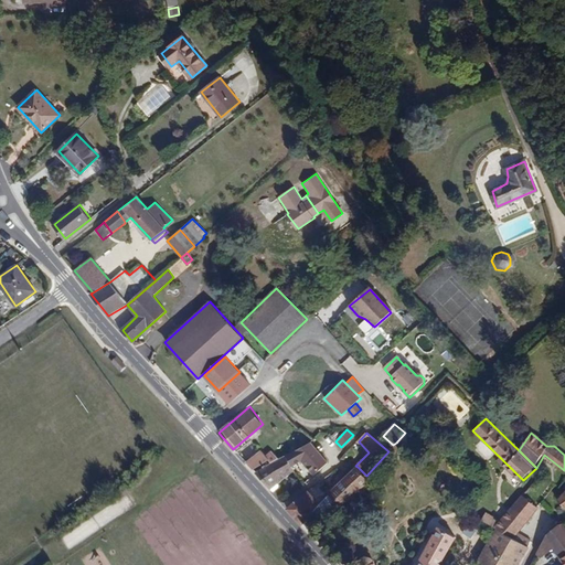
[(287,455),(292,466),(301,461),(315,475),(328,462),(311,443),(287,455)]
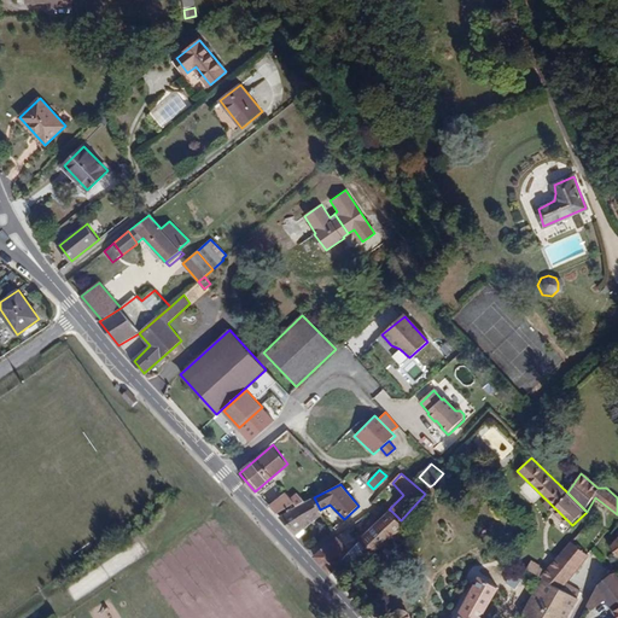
[(360,540),(373,553),(398,531),(402,528),(437,489),(433,484),(430,487),(425,494),(401,520),(391,511),(363,535),(360,540)]
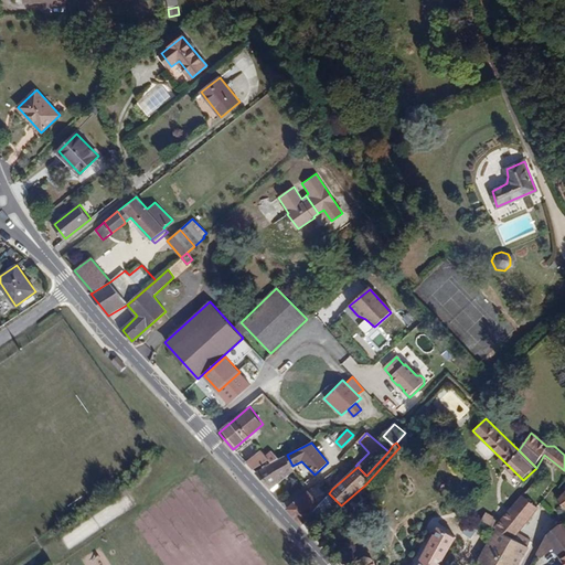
[(245,462),(252,470),(270,459),(262,450),(245,462)]
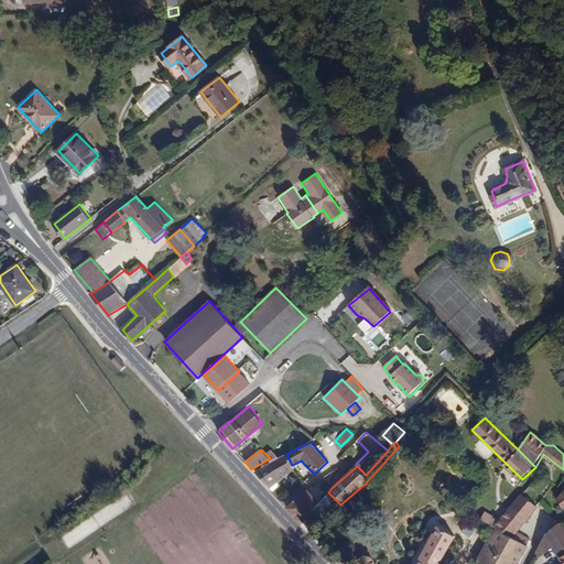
[(253,472),(269,488),(293,469),(292,465),(286,454),(253,472)]
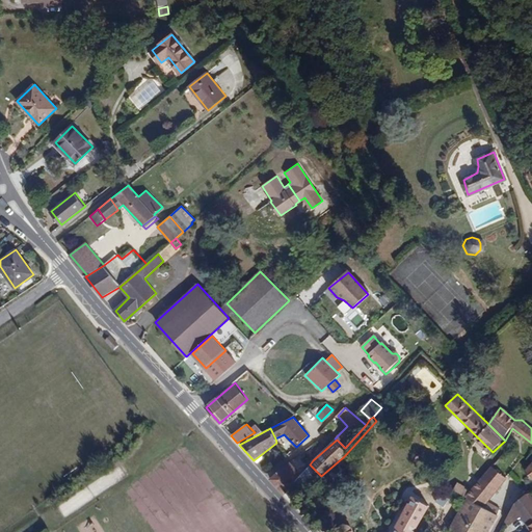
[(270,478),(284,495),(301,475),(290,462),(270,478)]
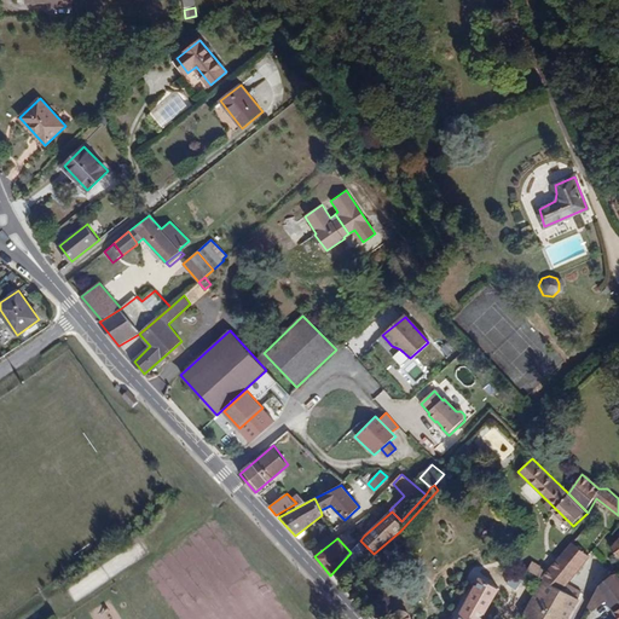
[(562,557),(580,570),(590,556),(573,543),(562,557)]
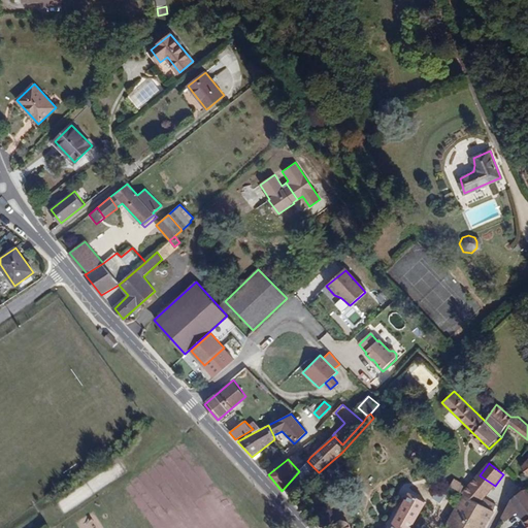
[(465,495),(482,504),(495,486),(480,475),(465,495)]
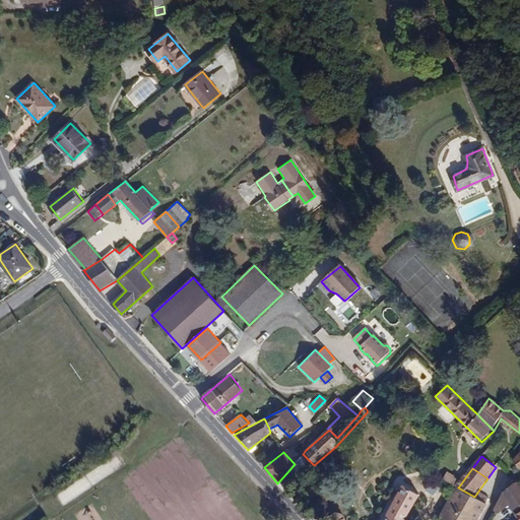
[(451,482),(455,474),(446,470),(442,478),(451,482)]
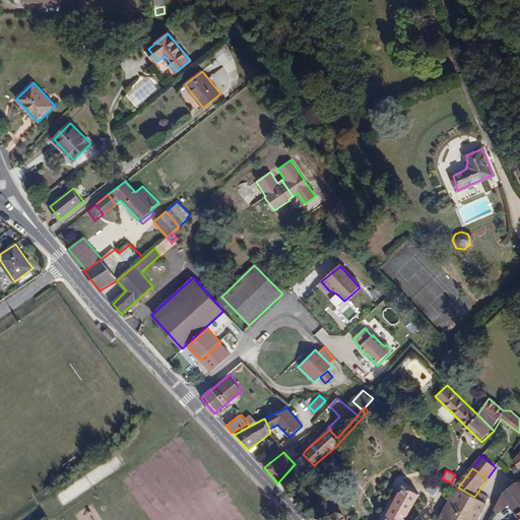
[(504,492),(502,496),(510,503),(511,501),(519,507),(519,506),(519,486),(515,481),(504,492)]
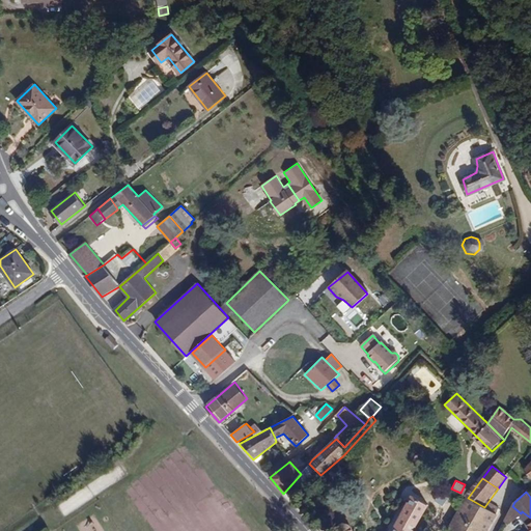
[(335,530),(413,530),(427,504),(413,495),(392,530),(354,530),(355,530),(353,528),(351,526),(346,524),(342,524),(339,525),(337,527),(335,530)]
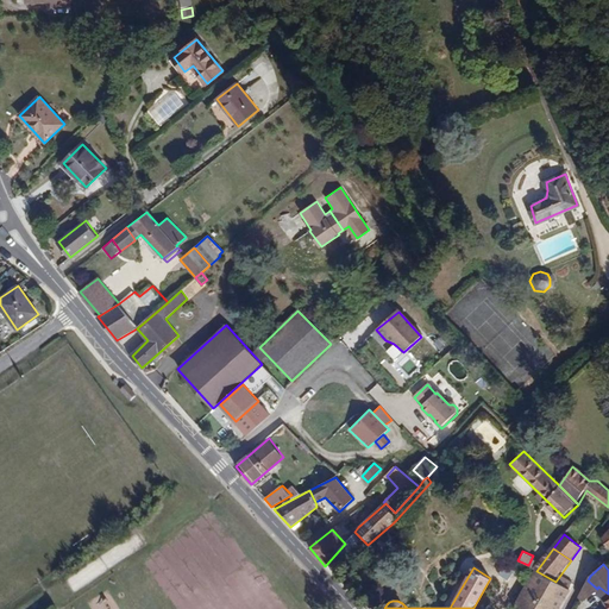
[(514,607),(516,608),(560,608),(572,591),(556,582),(537,571),(514,607)]
